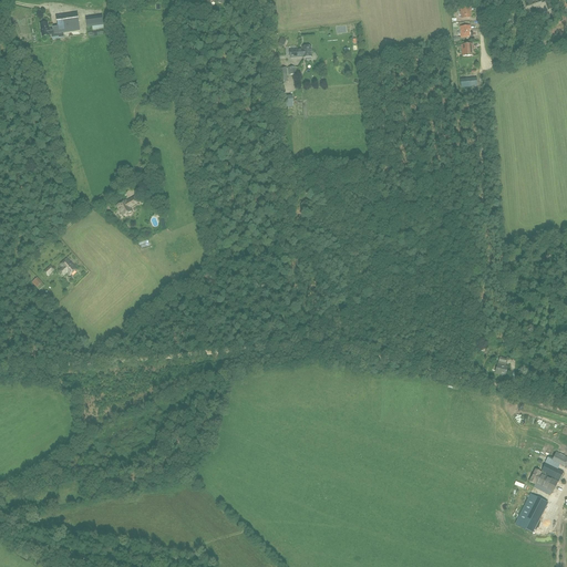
[(524,0),(526,6),(545,0),(548,10),(554,8),(552,0),(524,0)]
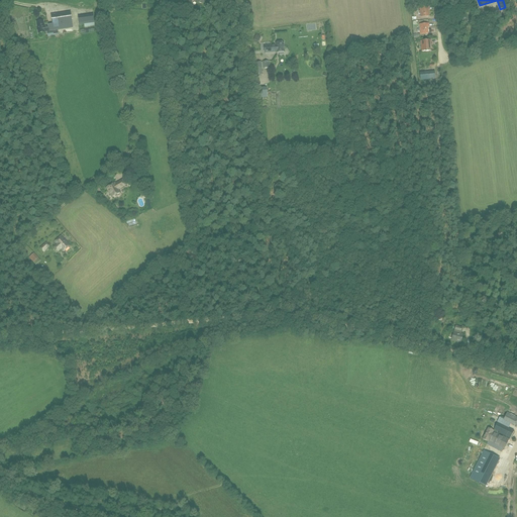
[(429,16),(428,10),(429,10),(429,6),(420,7),(420,11),(418,11),(418,14),(420,14),(421,17),(429,16)]
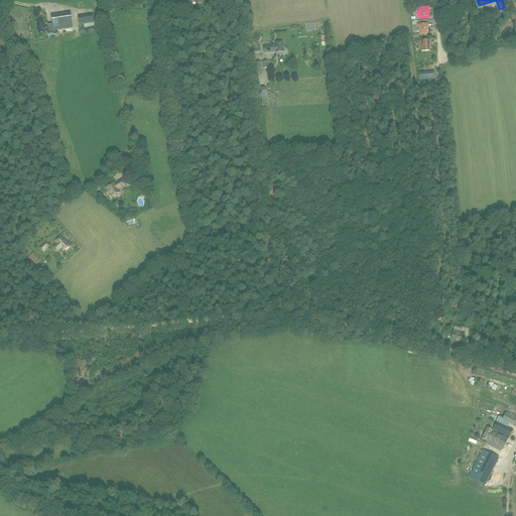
[(92,12),(77,13),(77,21),(93,20),(92,12)]
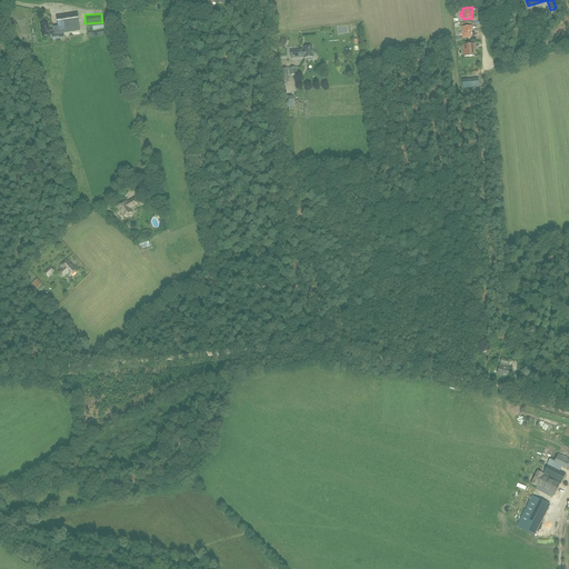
[(53,35),(80,31),(78,15),(56,17),(58,27),(52,28),(53,29),(49,30),(48,23),(40,25),(42,37),(49,36),(49,33),(53,33),(53,35)]
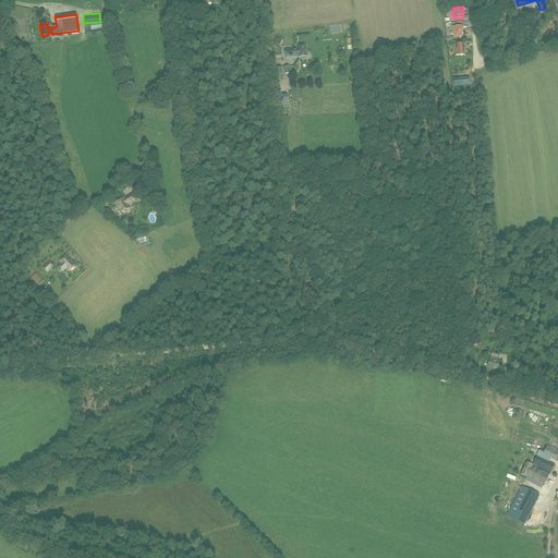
[(452,26),(452,32),(450,32),(450,34),(452,34),(453,37),(462,36),(461,29),(463,29),(462,25),(452,26)]
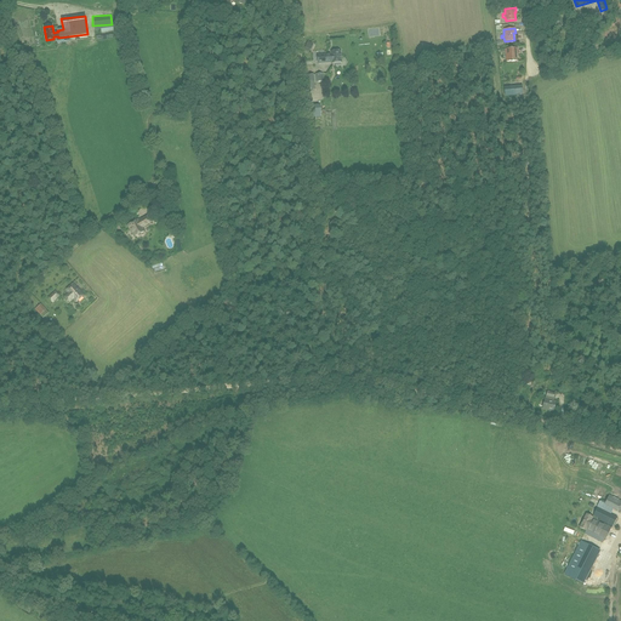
[(505,50),(506,56),(503,56),(503,62),(506,62),(517,61),(516,53),(518,52),(517,49),(505,50)]
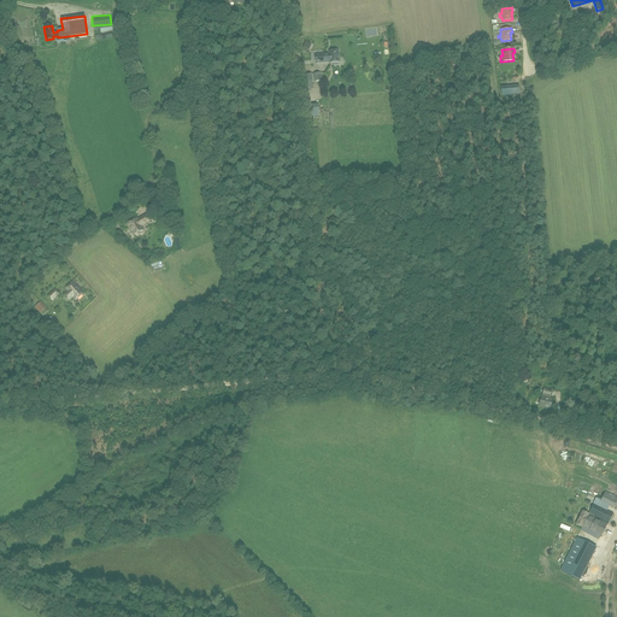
[(339,51),(329,52),(329,54),(325,54),(319,54),(315,54),(316,63),(321,63),(329,63),(339,63),(339,51)]
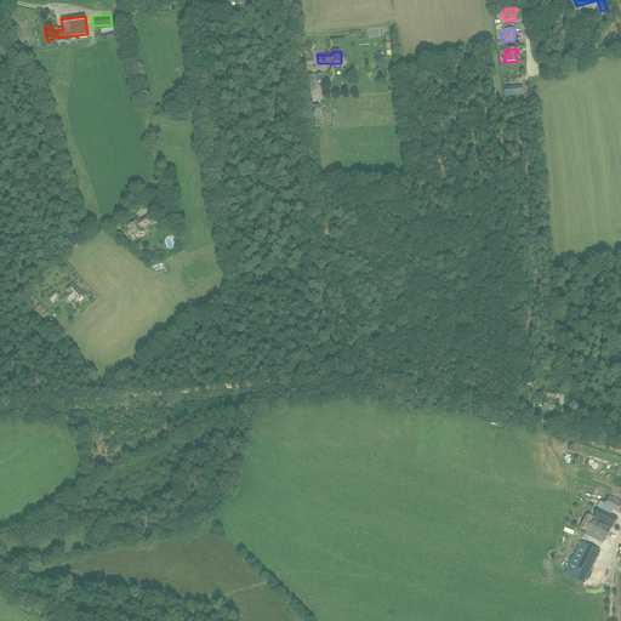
[(520,83),(519,74),(507,78),(510,85),(520,83)]
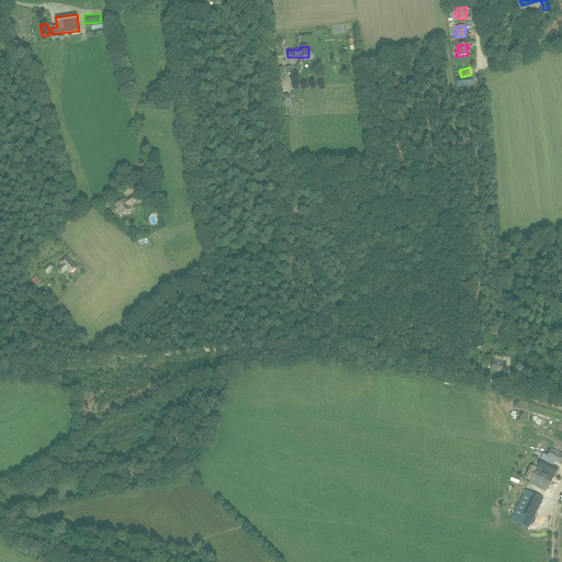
[(473,78),(457,79),(458,87),(473,86),(473,78)]
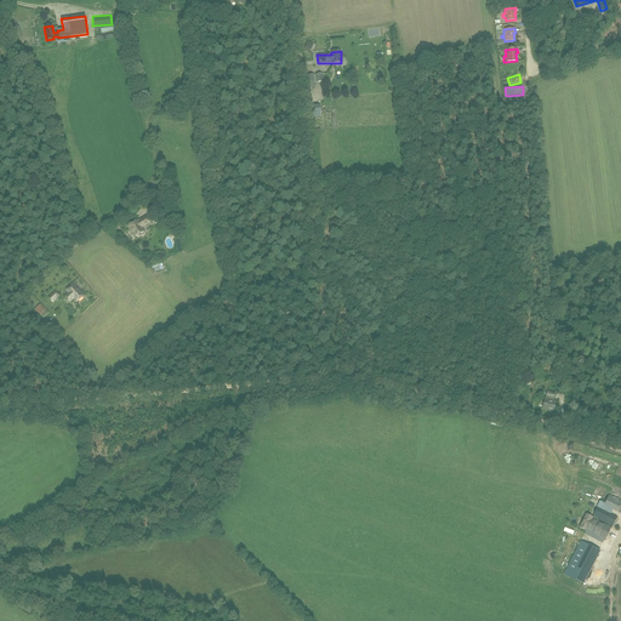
[(127,226),(134,238),(144,232),(142,227),(144,226),(144,227),(152,222),(148,216),(141,220),(142,222),(140,223),(138,220),(127,226)]
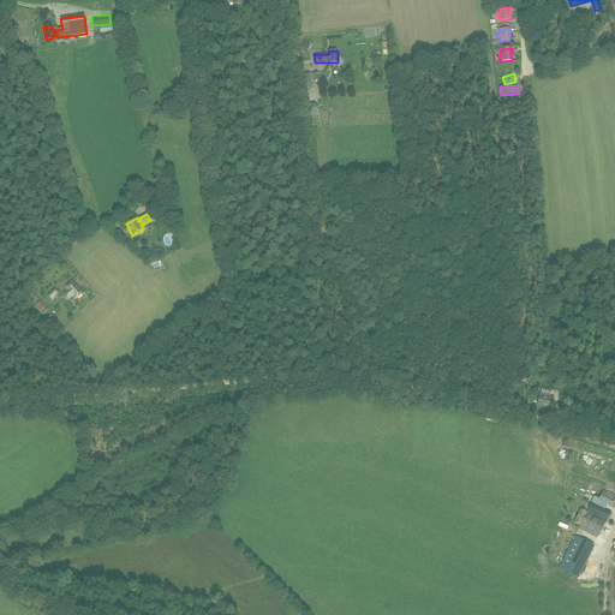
[(65,287),(67,291),(64,293),(69,299),(72,296),(76,299),(83,292),(72,281),(65,287)]
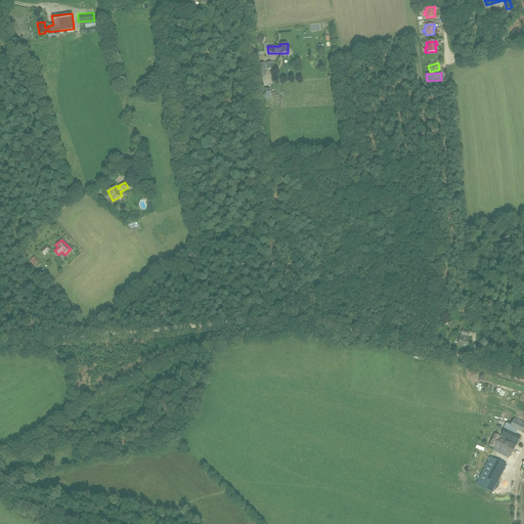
[(42,252),(45,255),(50,250),(47,247),(42,252)]
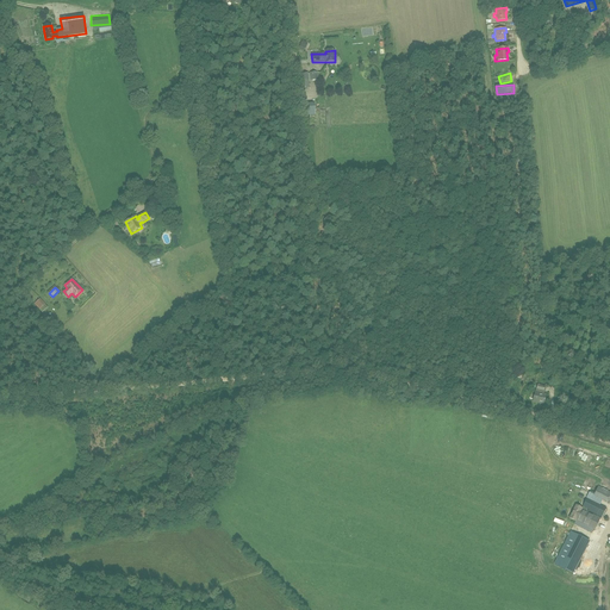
[(44,304),(41,299),(35,304),(39,309),(44,304)]
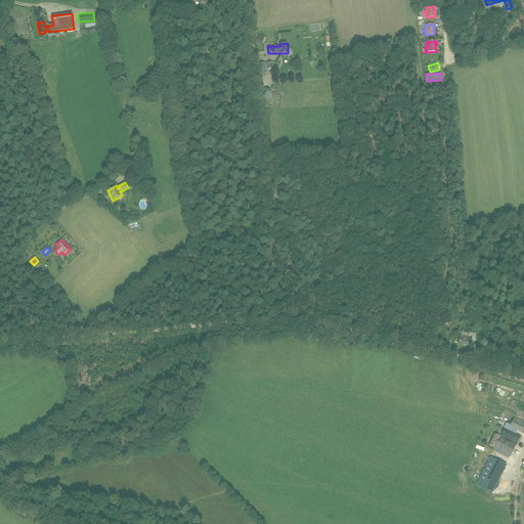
[(460,336),(457,345),(468,347),(470,339),(467,338),(468,332),(462,331),(461,337),(460,336)]
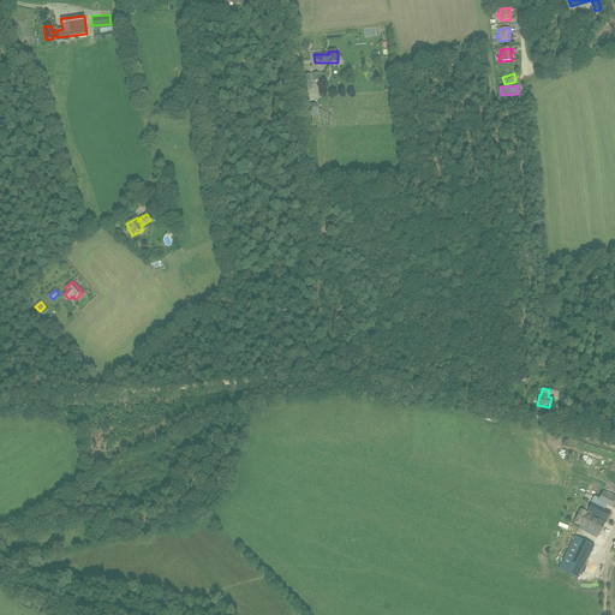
[(614,495),(603,490),(599,500),(611,506),(611,507),(614,508),(614,495)]
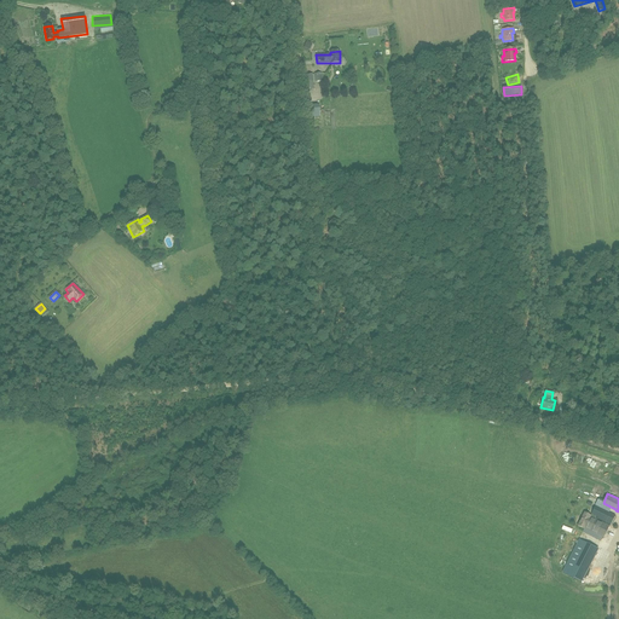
[(611,525),(615,515),(596,505),(591,515),(584,512),(578,525),(584,528),(603,538),(609,526),(594,519),(595,516),(611,525)]
